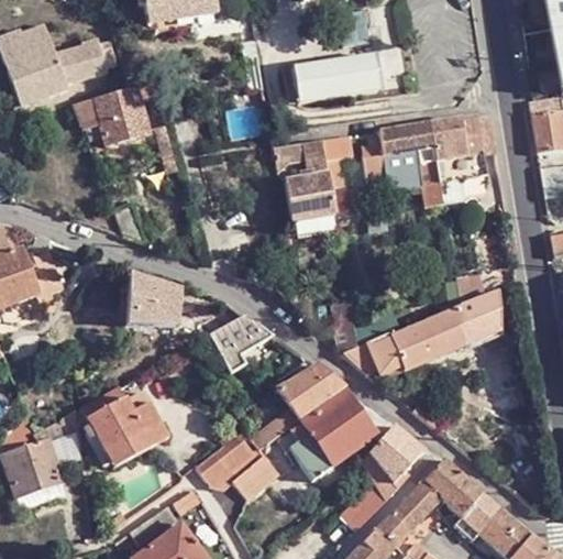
[(136,0),(138,4),(143,3),(146,22),(216,10),(214,0),(136,0)]
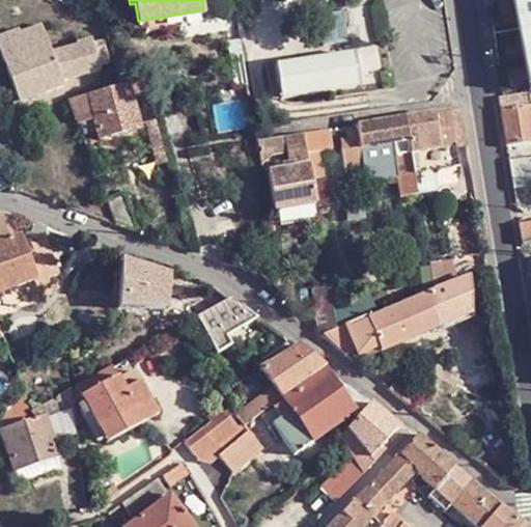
[(530,46),(530,0),(515,0),(525,47),(530,46)]
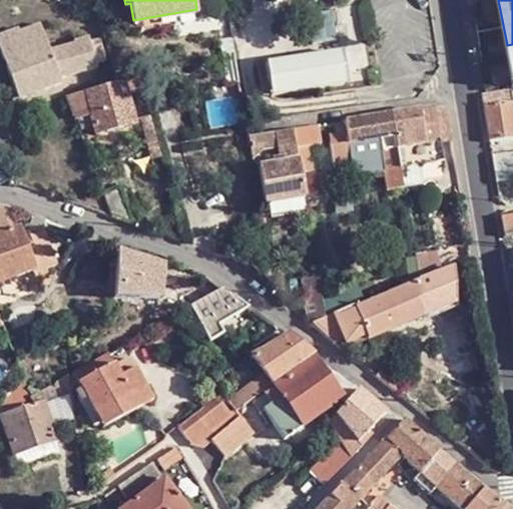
[(0,34),(0,42),(4,54),(28,44),(22,27),(0,34)]
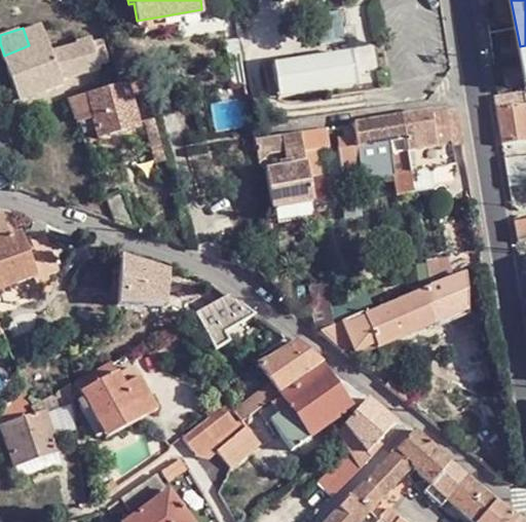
[(32,33),(36,44),(48,39),(44,28),(32,33)]
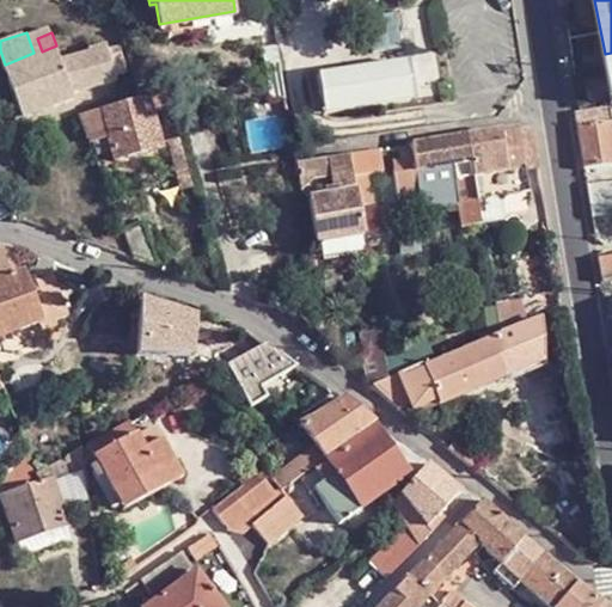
[(34,53),(5,65),(23,116),(75,98),(72,87),(112,79),(109,54),(97,56),(95,48),(60,54),(56,46),(42,51),(34,53)]
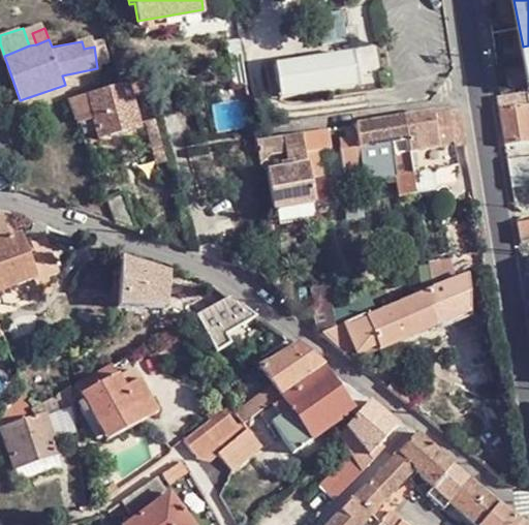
[(273,51),(277,90),(359,80),(353,40),(273,51)]
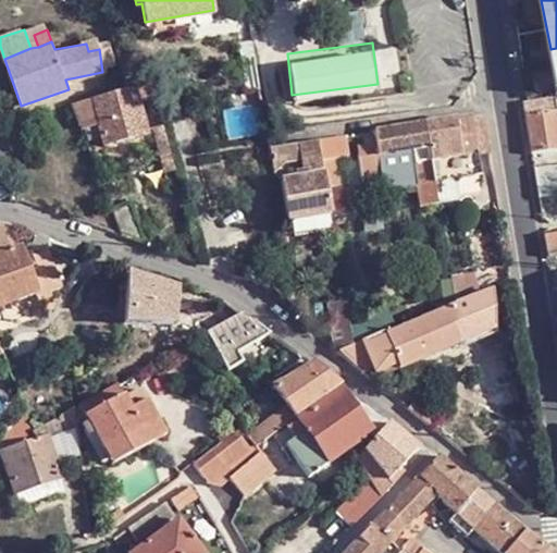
[(148,130),(136,84),(126,86),(91,96),(96,109),(104,142),(148,130)]
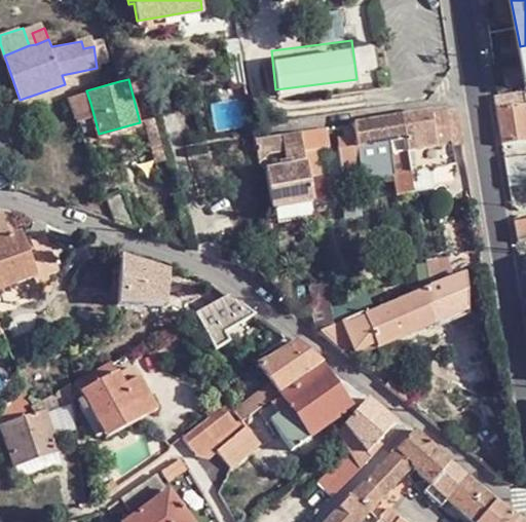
[(69,95),(73,108),(90,103),(86,90),(69,95)]
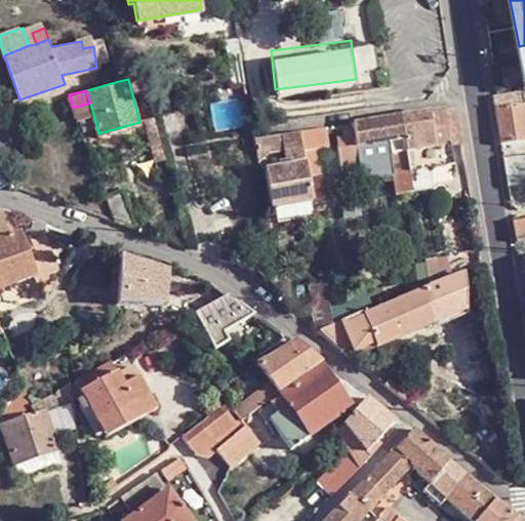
[(524,92),(524,90),(494,95),(496,107),(524,101),(524,92)]
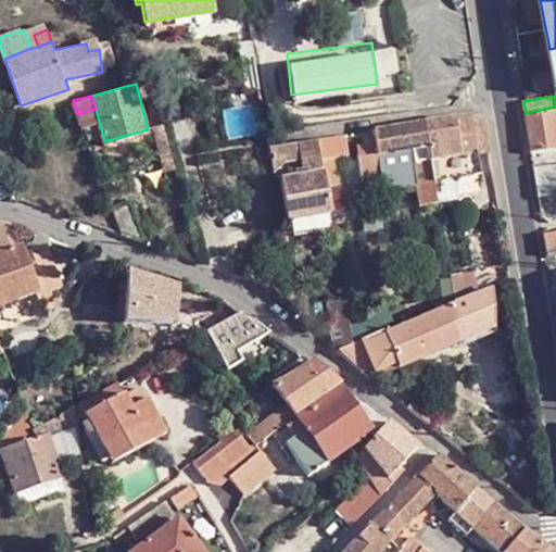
[(555,107),(526,113),(531,151),(555,148),(555,107)]
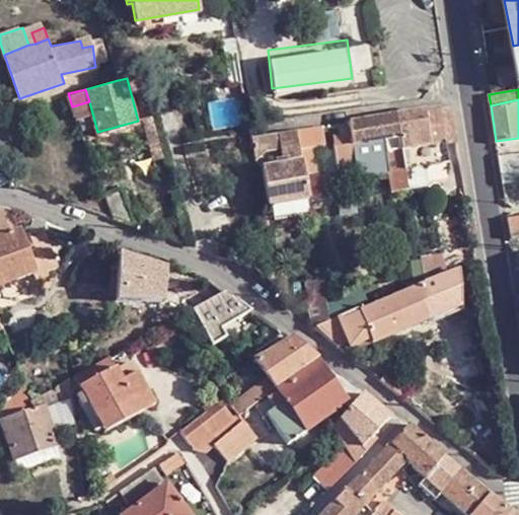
[(444,115),(453,114),(445,105),(395,114),(401,147),(404,163),(448,157),(446,142),(444,115)]
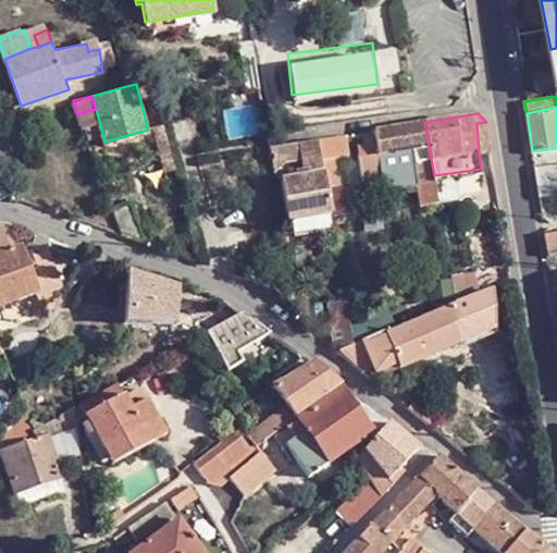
[(431,158),(424,122),(378,128),(379,143),(369,145),(370,154),(360,155),(361,175),(382,172),(382,167),(419,160),(431,158)]
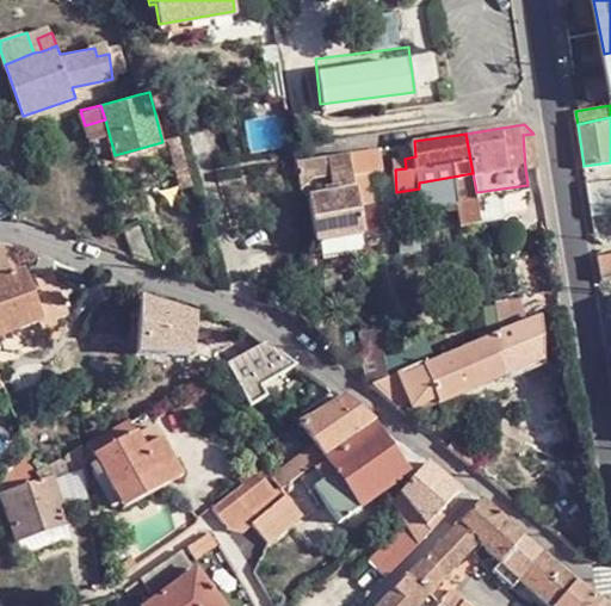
[(525,167),(538,165),(534,134),(523,135),(525,167)]
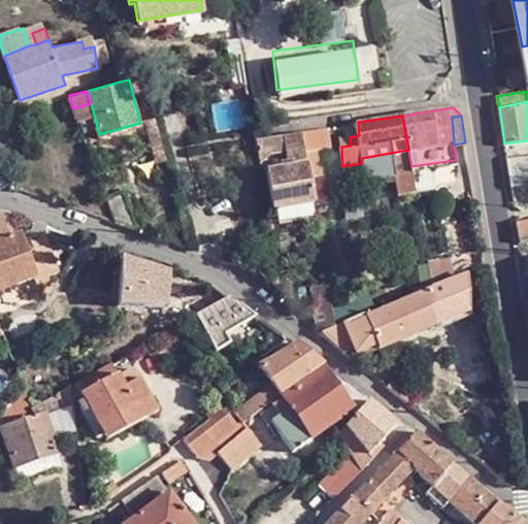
[(327,127),(301,132),(305,162),(308,174),(323,172),(319,149),(330,148),(327,127)]
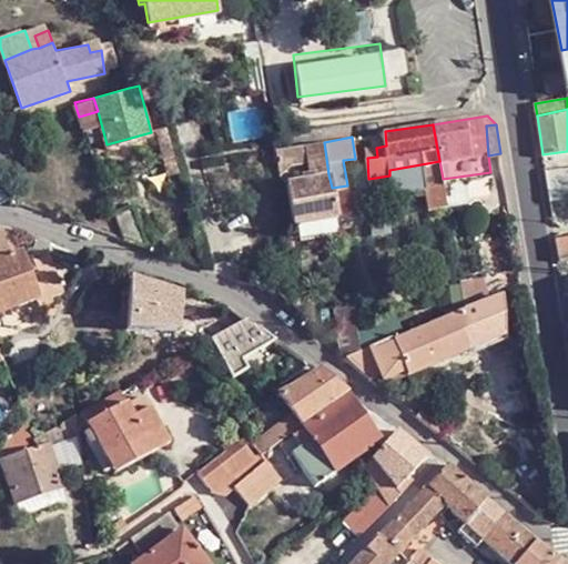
[(324,142),(280,149),(282,177),(293,174),(292,163),(312,161),(314,172),(305,174),(306,180),(328,174),(324,142)]
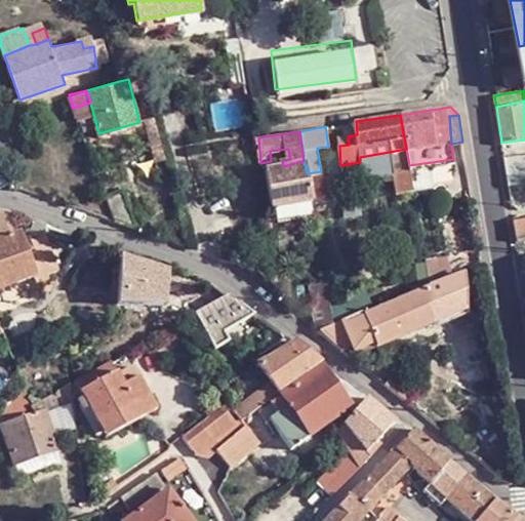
[(349,145),(348,136),(338,137),(339,146),(349,145)]
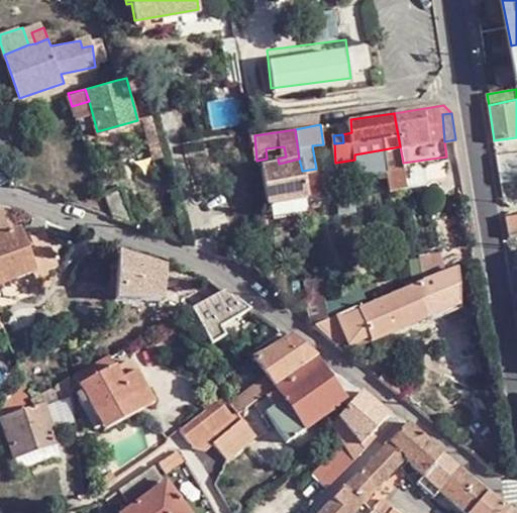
[(404,171),(403,163),(400,146),(389,148),(393,172),(404,171)]
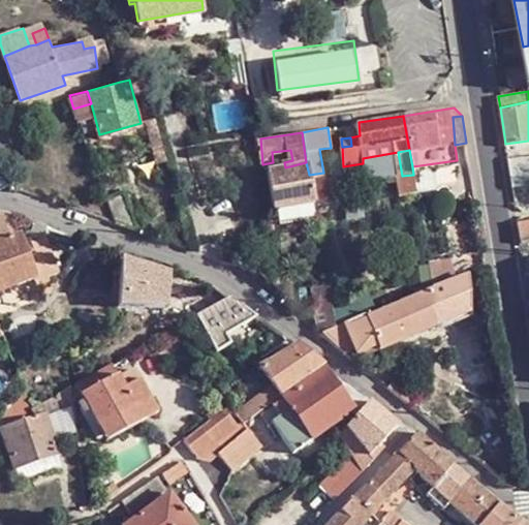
[(528,153),(507,157),(511,183),(528,179),(528,153)]
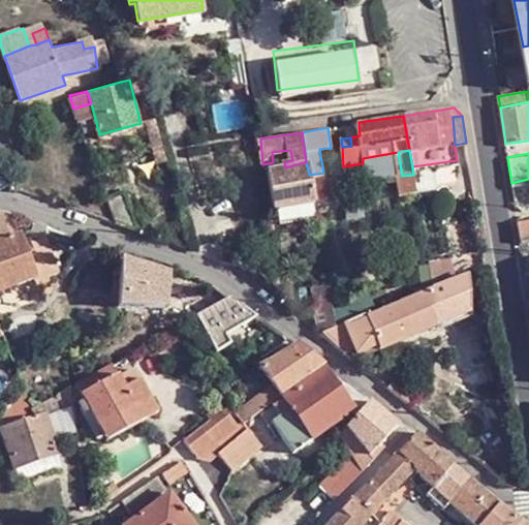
[(274,209),(313,203),(311,190),(309,175),(306,162),(285,167),(269,170),(274,209)]
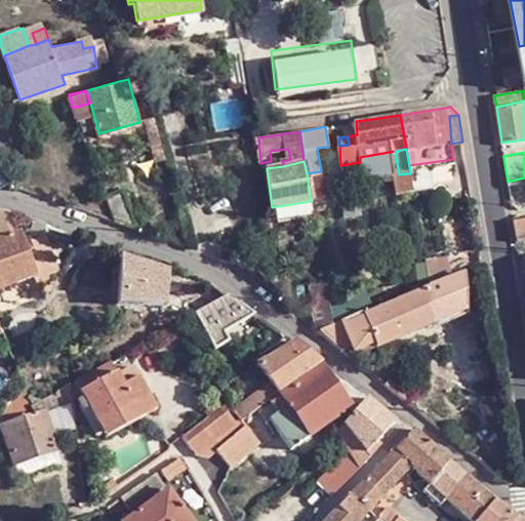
[(105,196),(113,217),(133,225),(122,190),(105,196)]
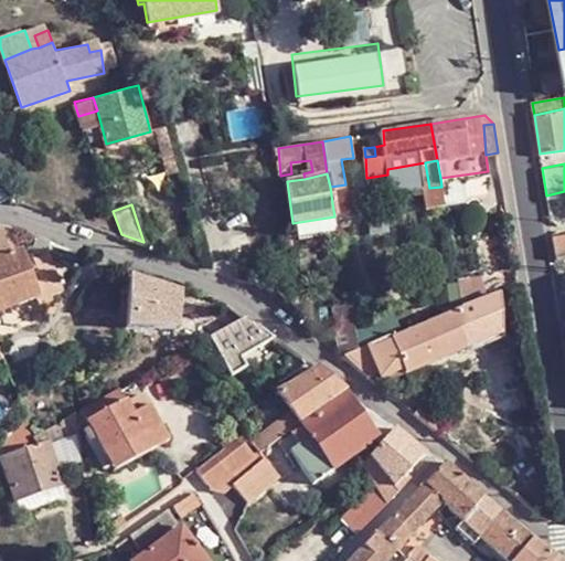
[(564,233),(553,235),(557,258),(564,256),(564,233)]
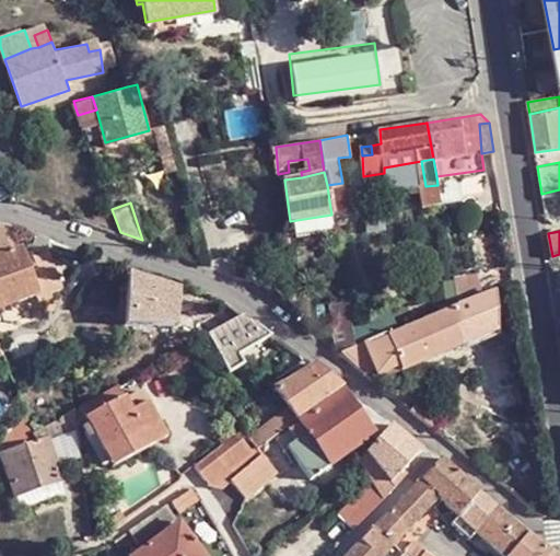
[(0,305),(34,292),(16,246),(8,250),(0,252),(0,305)]
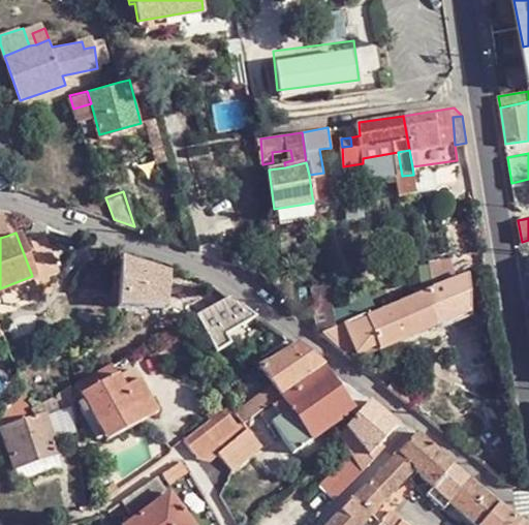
[(439,254),(425,256),(430,284),(443,278),(439,254)]
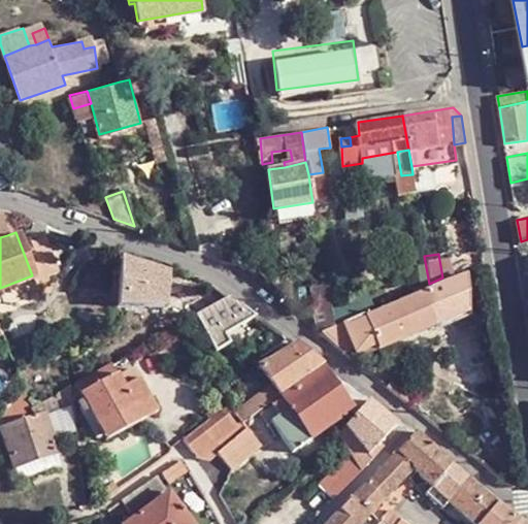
[(168,270),(122,256),(119,290),(165,304),(168,270)]
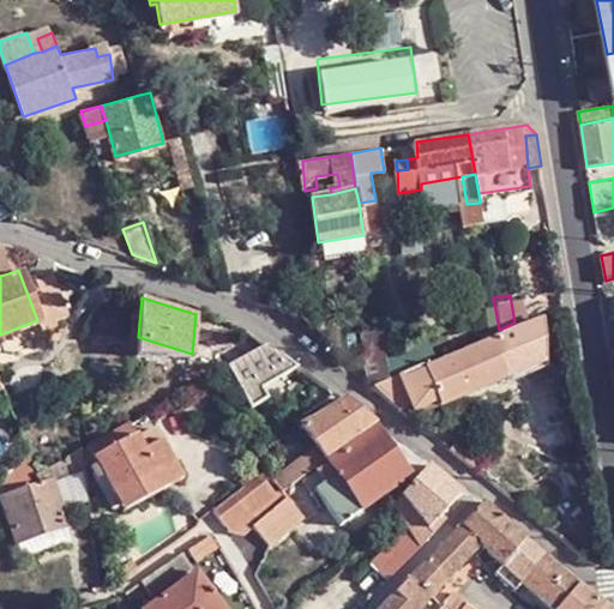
[(499,337),(426,367),(433,383),(408,398),(413,412),(510,373),(499,337)]
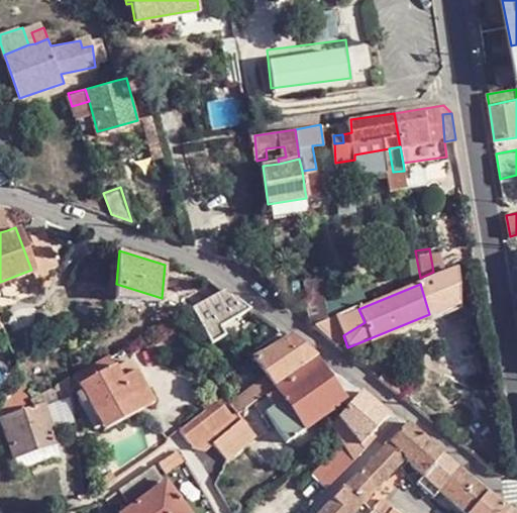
[(251,307),(225,288),(193,305),(215,340),(228,332),(222,323),(251,307)]
